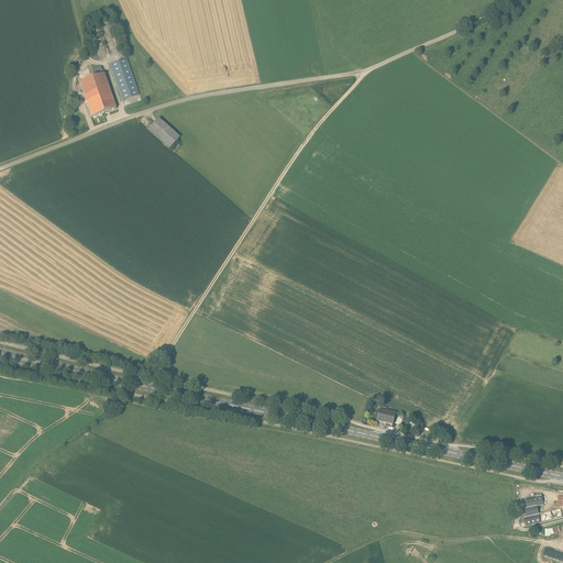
[(123,101),(140,95),(127,58),(110,64),(123,101)]
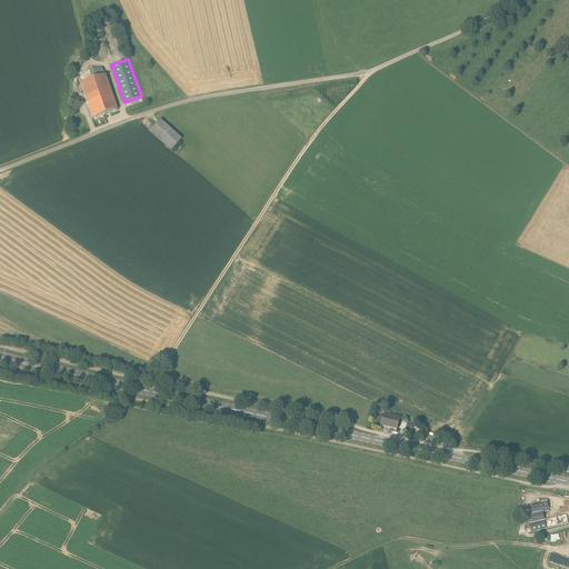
[(92,119),(117,110),(102,68),(95,70),(97,78),(80,83),(92,119)]
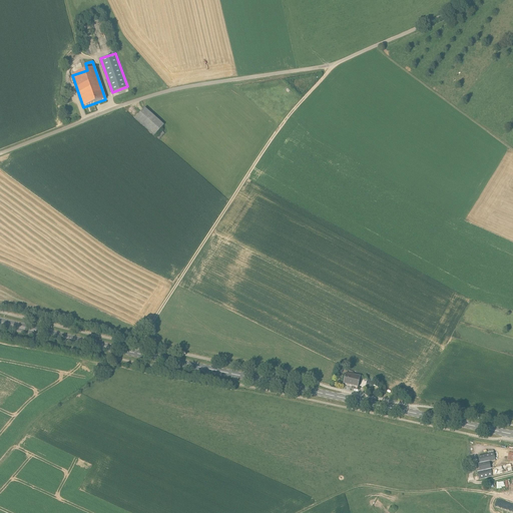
[(144,108),(135,119),(155,136),(164,126),(144,108)]
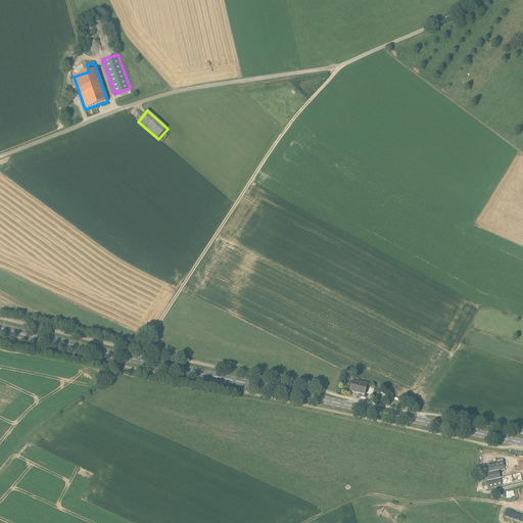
[(365,395),(368,384),(352,380),(350,391),(365,395)]
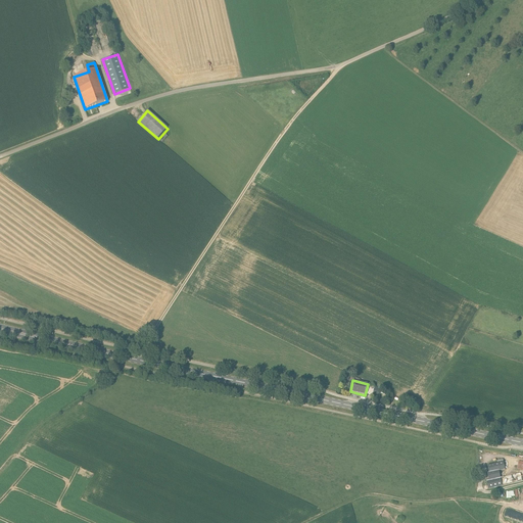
[(520,473),(501,478),(498,471),(505,470),(504,462),(487,466),(489,472),(487,473),(489,480),(486,480),(488,489),(522,481),(522,475),(521,476),(520,473)]
